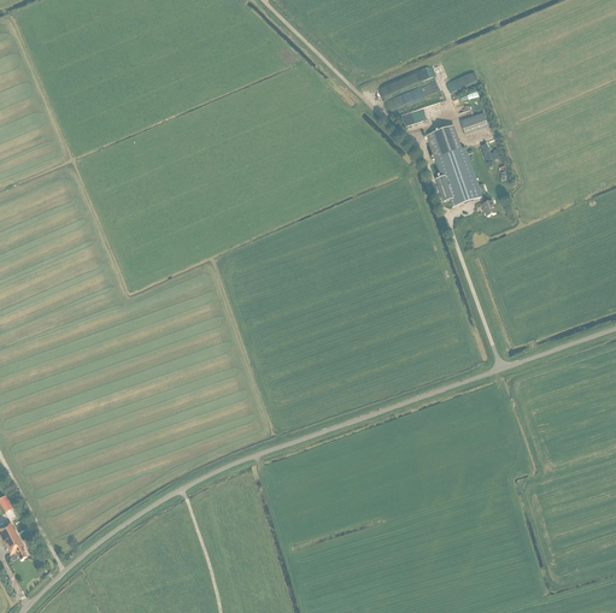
[(450,89),(476,81),(473,70),(446,78),(450,89)]
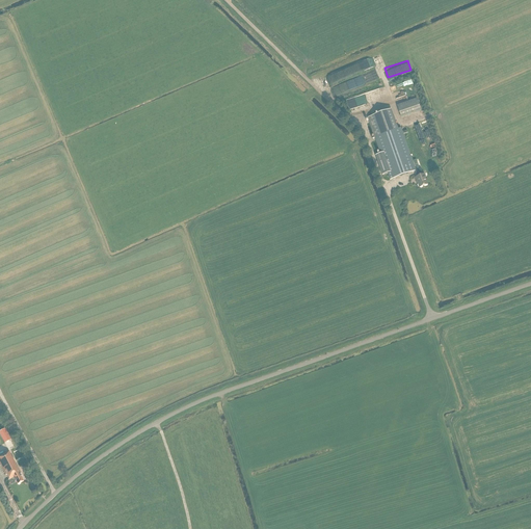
[(330,81),(335,79),(330,71),(326,74),(330,81)]
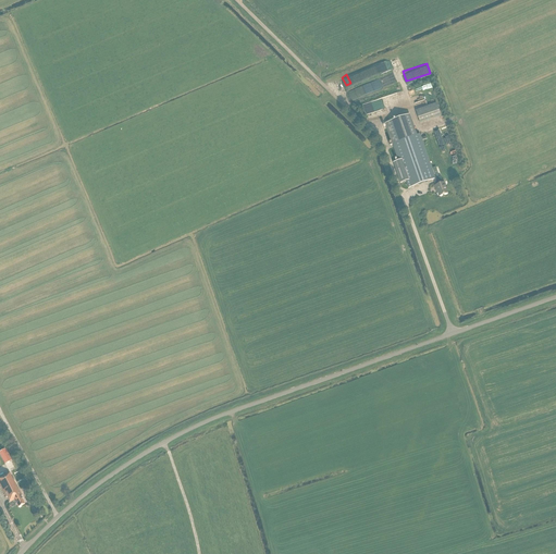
[(366,90),(382,84),(379,75),(362,82),(366,90)]
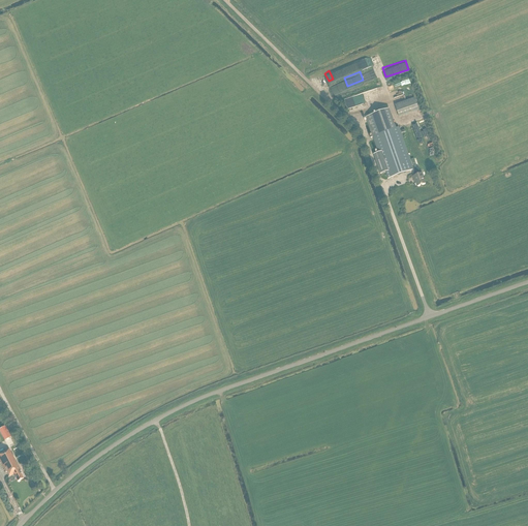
[(417,106),(413,95),(394,102),(398,114),(417,106)]
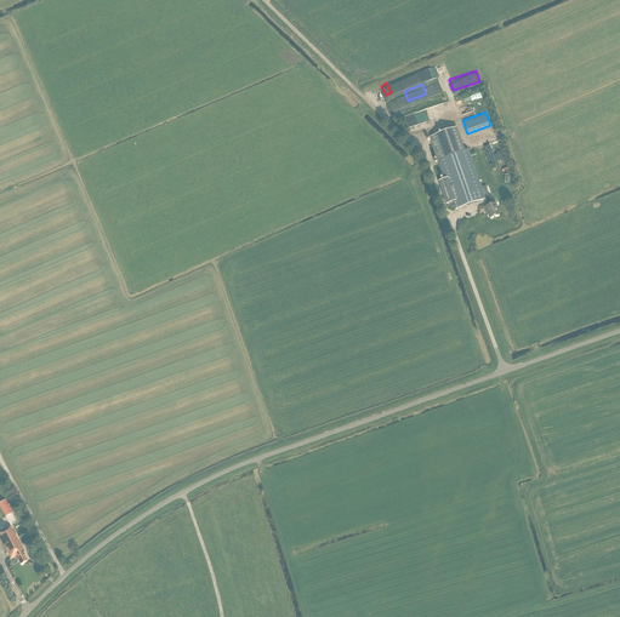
[(451,199),(454,206),(482,196),(484,204),(483,204),(485,209),(485,207),(489,216),(499,212),(494,200),(490,194),(485,195),(467,146),(464,147),(456,124),(427,133),(436,158),(437,156),(445,180),(439,182),(445,200),(451,199)]
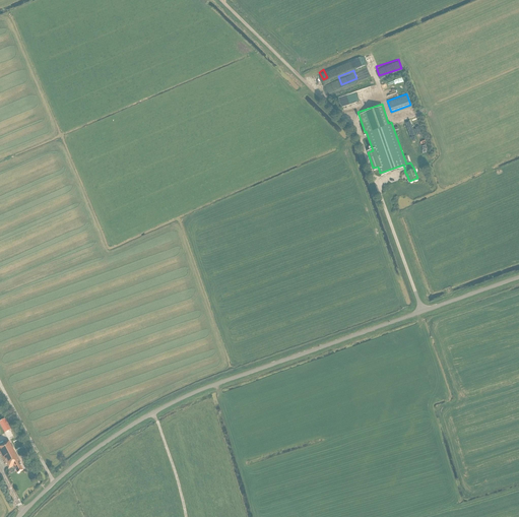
[(4,416),(0,418),(0,425),(3,431),(9,428),(4,416)]
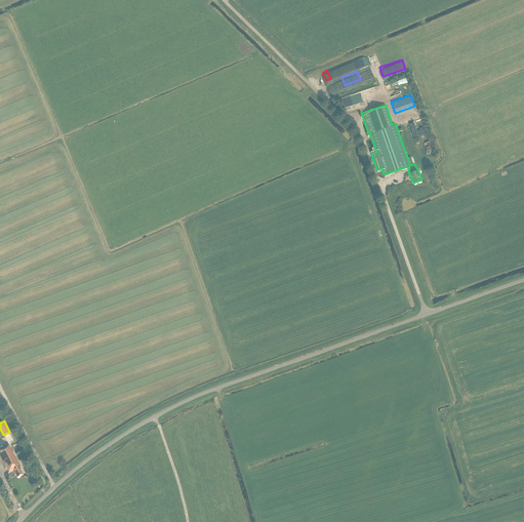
[(16,475),(22,473),(18,465),(19,465),(8,442),(0,446),(0,456),(5,466),(8,470),(12,468),(16,475)]
